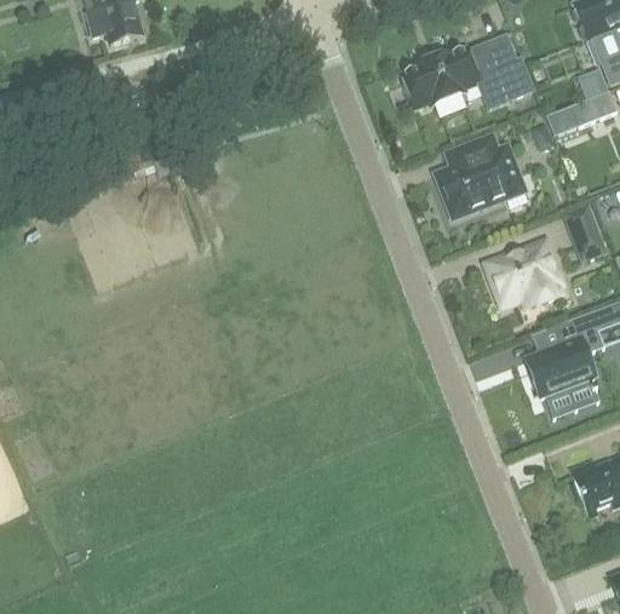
[(85,0),(87,10),(86,10),(92,35),(105,32),(109,44),(142,35),(133,3),(138,1),(138,0),(85,0)]
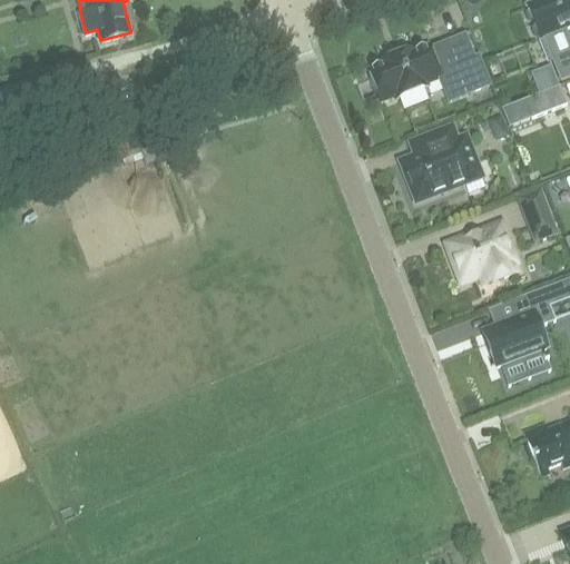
[(553,58),(561,77),(569,72),(569,0),(534,0),(527,3),(539,35),(543,33),(553,58)]
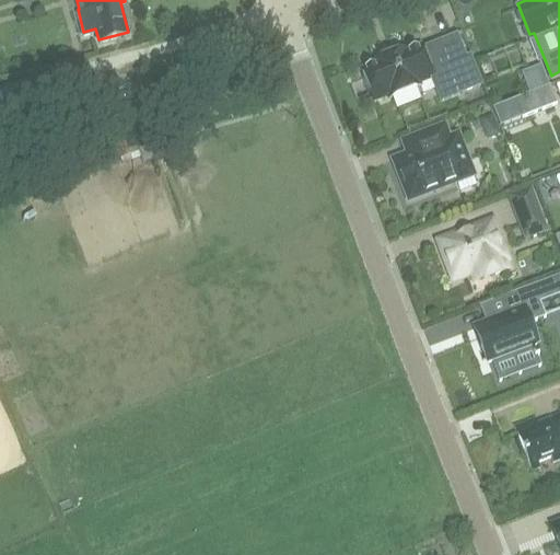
[(450,74),(435,39),(420,45),(419,43),(405,48),(404,46),(373,58),(374,61),(360,67),(373,97),(387,91),(388,94),(418,81),(417,79),(430,73),(433,81),(450,74)]
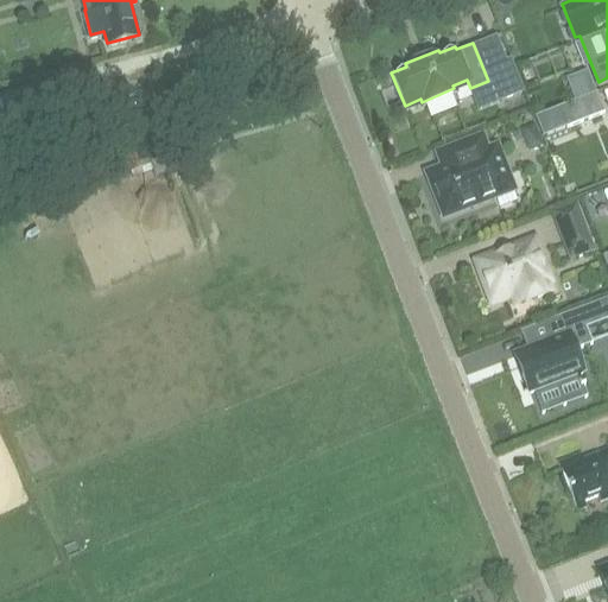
[(488,64),(501,96),(523,87),(510,56),(488,64)]
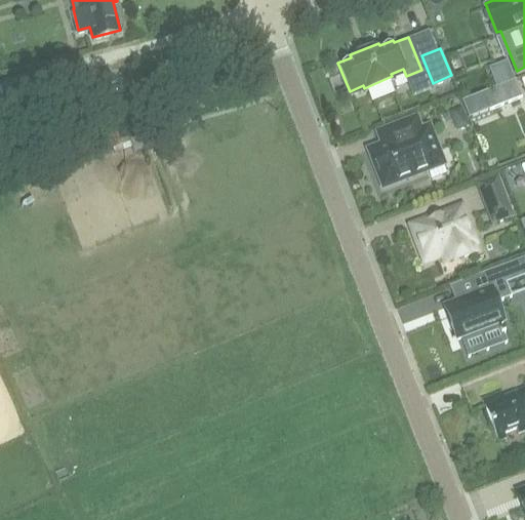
[(513,77),(507,62),(491,68),(497,83),(513,77)]
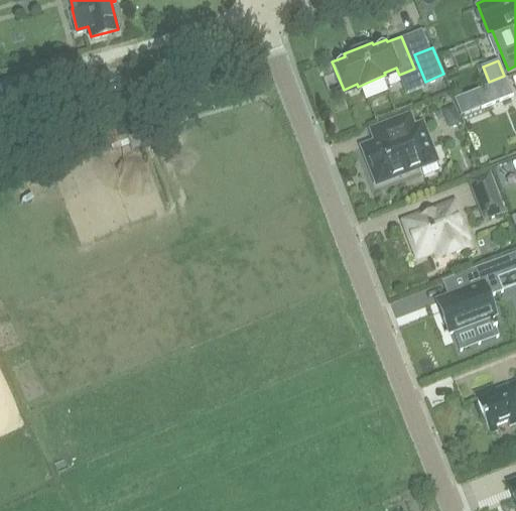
[(506,75),(474,88),(481,105),(513,92),(506,75)]
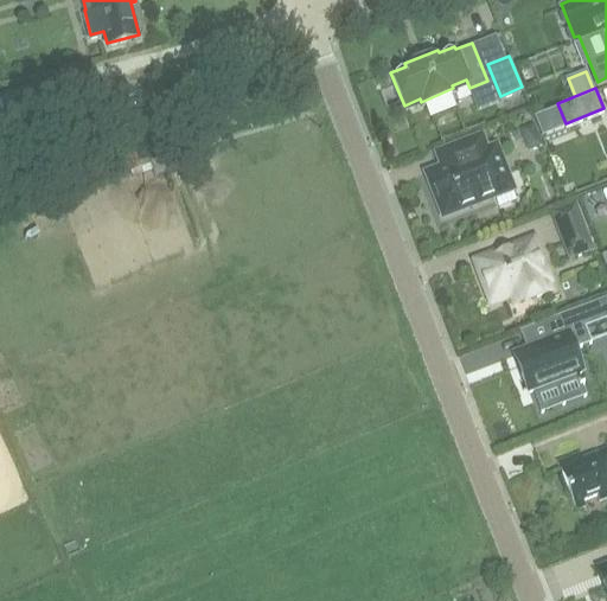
[(569,157),(606,142),(594,113),(558,127),(569,157)]
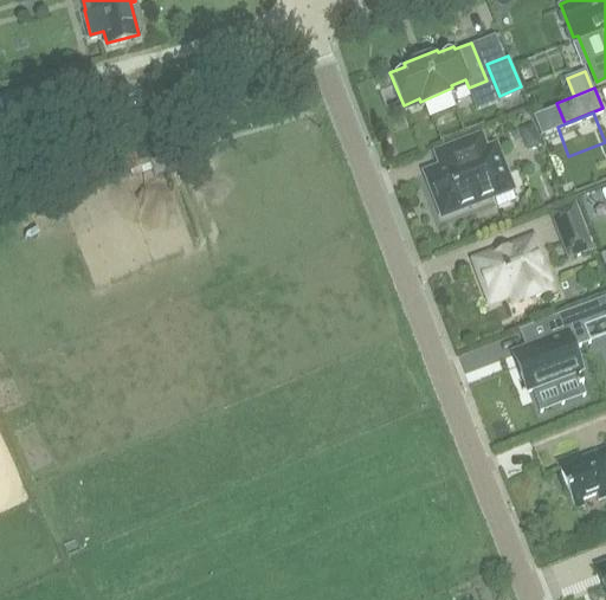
[(536,118),(524,123),(534,146),(546,140),(536,118)]
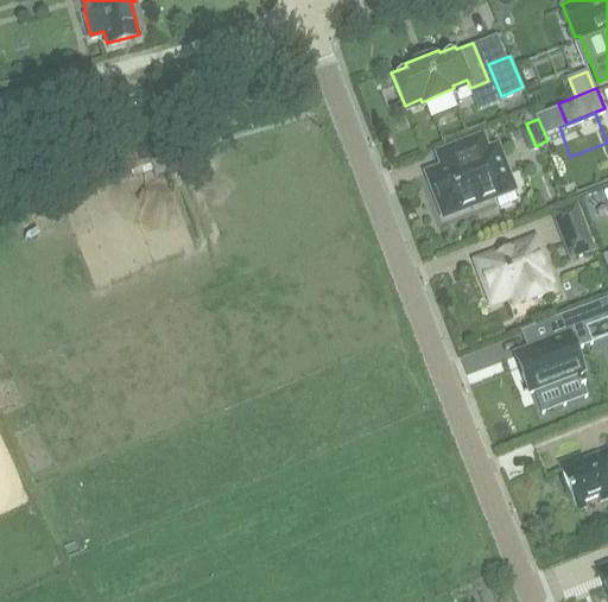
[(481,130),(435,149),(441,162),(423,168),(442,216),(517,187),(498,139),(487,143),(481,130)]
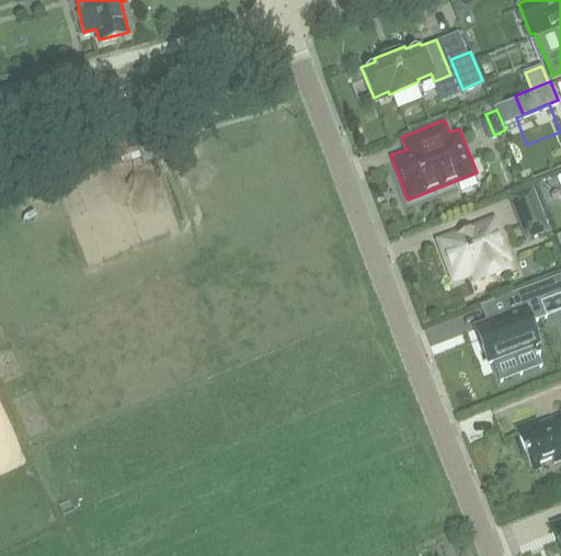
[(165,149),(156,124),(124,134),(130,150),(138,148),(141,159),(165,149)]
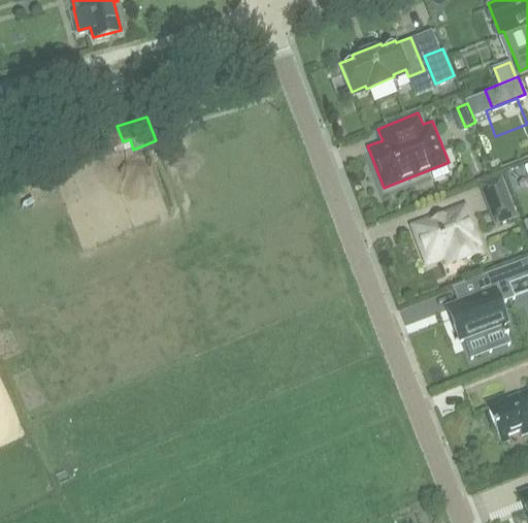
[(494,222),(517,214),(500,172),(477,182),(494,222)]
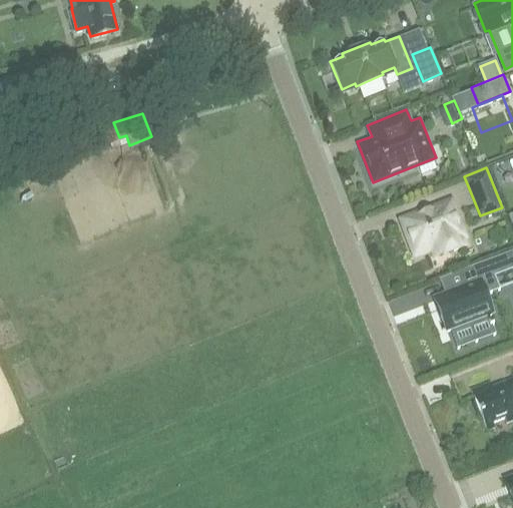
[(432,257),(466,243),(462,232),(449,198),(404,215),(417,249),(427,245),(432,257)]
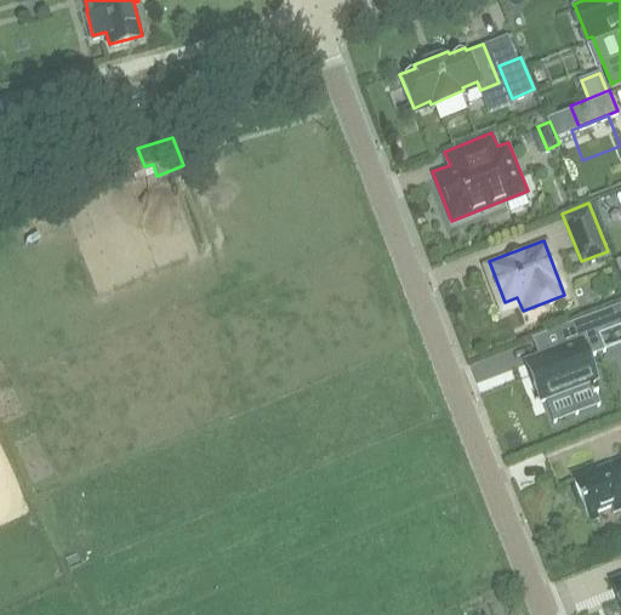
[(539,354),(525,359),(541,398),(545,397),(591,379),(596,377),(586,354),(596,351),(592,343),(602,339),(599,331),(620,323),(620,324),(620,300),(553,326),(562,346),(539,354)]
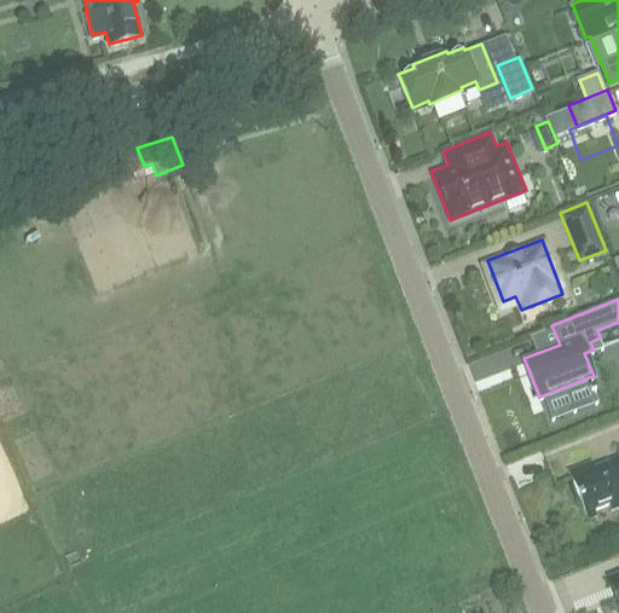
[(618,452),(593,463),(590,457),(568,466),(586,514),(596,512),(594,505),(608,499),(611,505),(618,502),(618,452)]
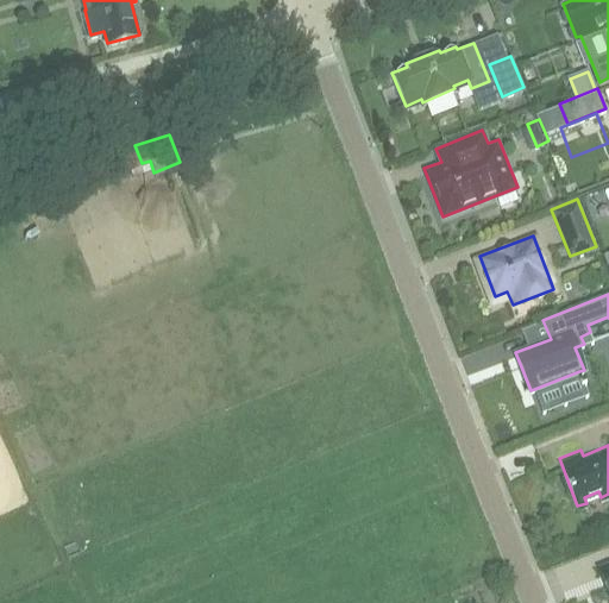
[(608,560),(597,566),(608,594),(608,560)]
